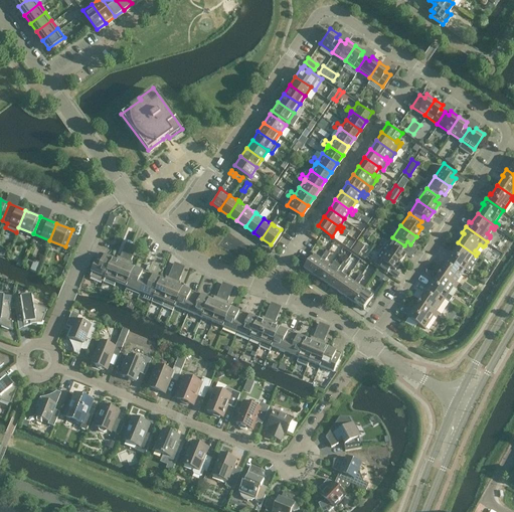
[(404,245),(392,237),(391,238),(389,237),(386,241),(384,240),(380,247),(399,261),(404,252),(401,249),(404,245)]
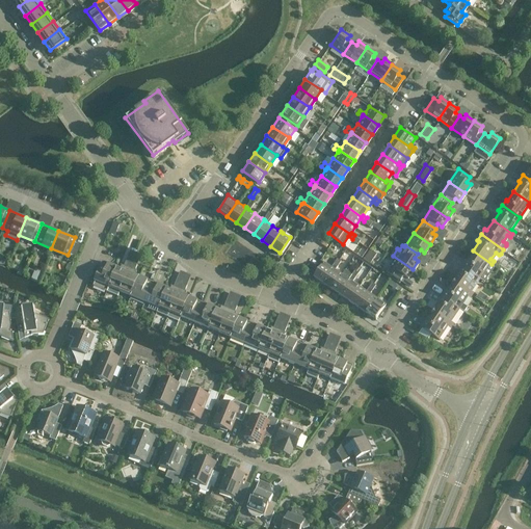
[(363,257),(369,261),(375,252),(369,247),(363,257)]
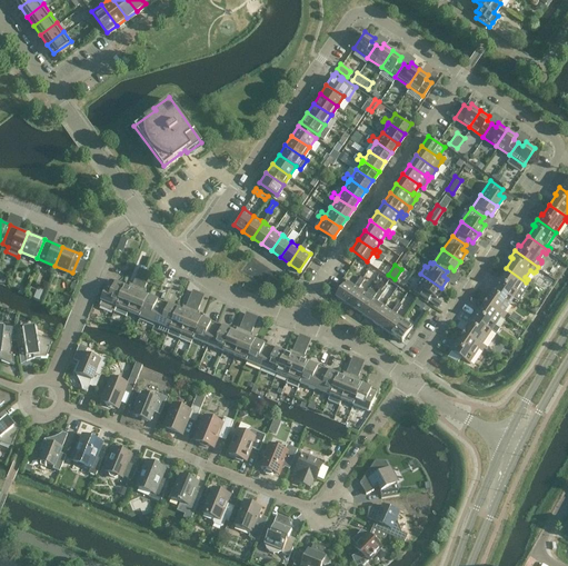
[(492,283),(512,296),(521,283),(525,285),(526,283),(506,268),(499,278),(497,276),(492,283)]
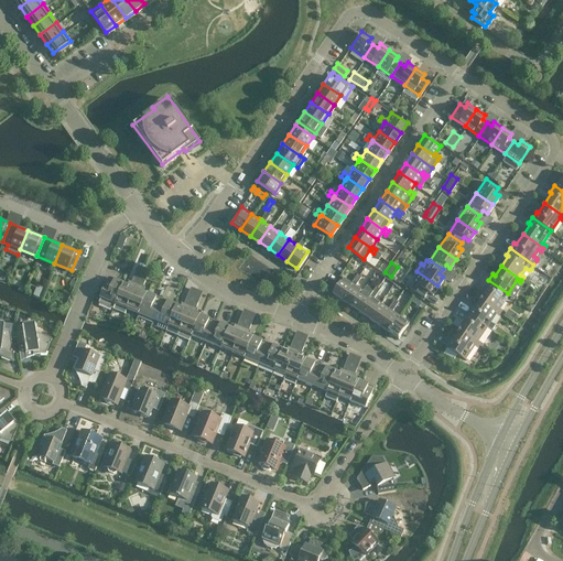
[(437,286),(417,271),(410,279),(412,280),(409,286),(424,297),(428,291),(432,294),(437,286)]
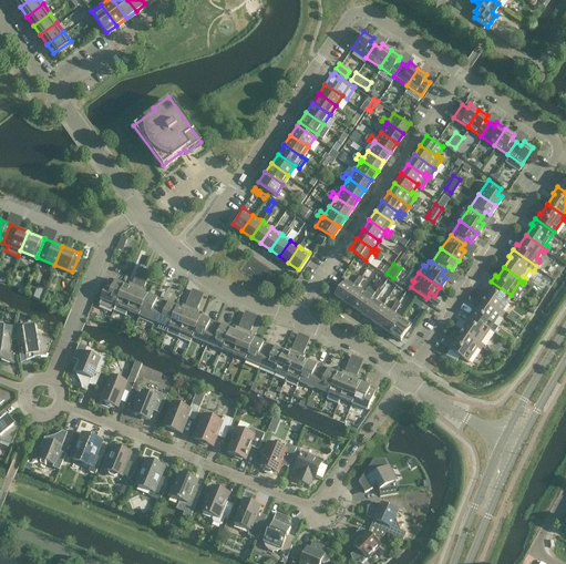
[(123,283),(113,308),(124,313),(126,308),(139,277),(133,275),(130,285),(123,283)]
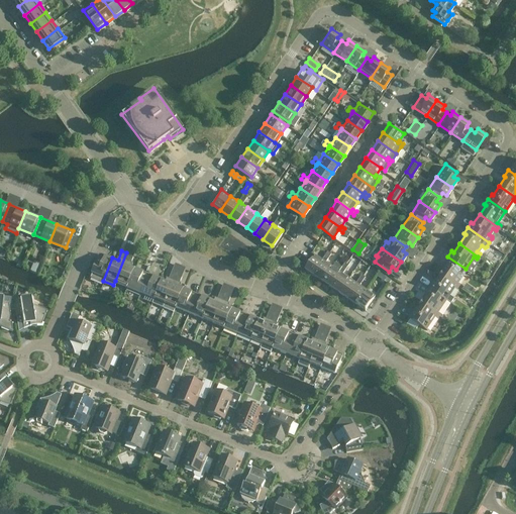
[(103,281),(112,258),(98,251),(91,271),(89,275),(103,281)]
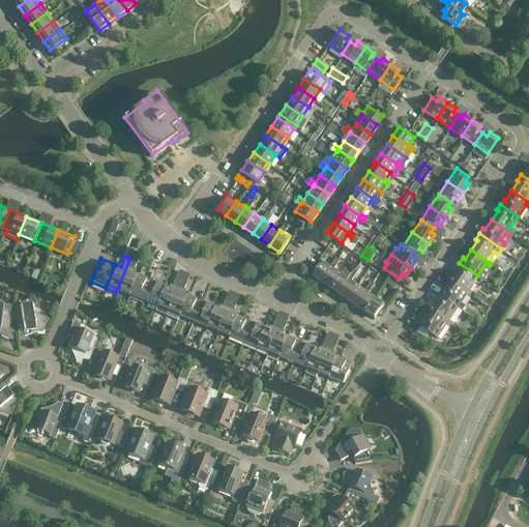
[(128,292),(137,272),(131,270),(136,261),(129,259),(118,288),(128,292)]
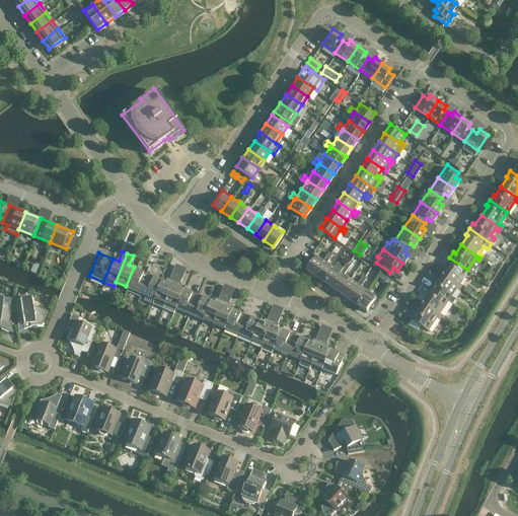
[(323,260),(322,259),(315,253),(305,268),(314,274),(323,260)]
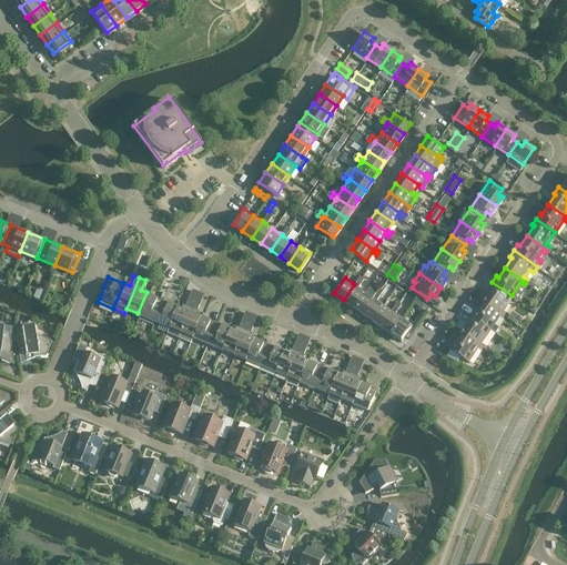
[(344,300),(353,306),(364,291),(356,285),(360,281),(355,279),(353,283),(354,284),(344,300)]
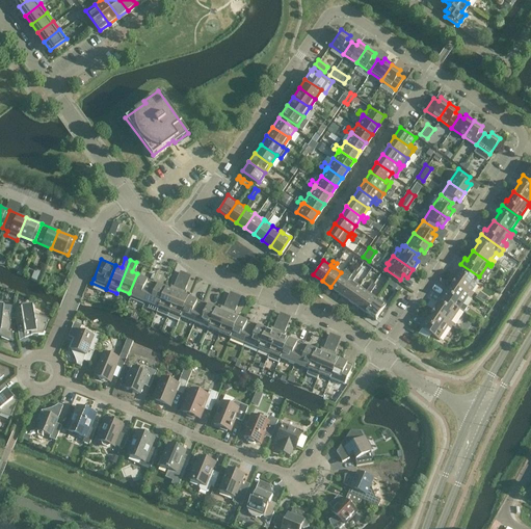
[(452,281),(472,293),(473,291),(470,289),(479,276),(460,264),(456,269),(458,271),(452,281)]
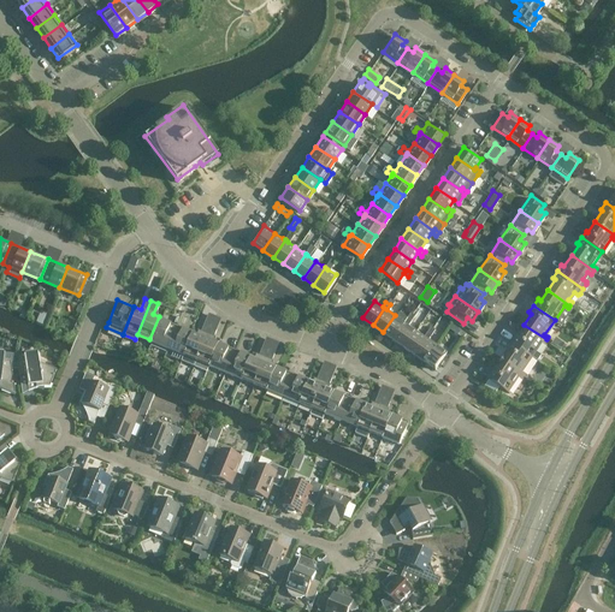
[(398,309),(395,315),(383,332),(392,339),(404,321),(402,320),(406,315),(398,309)]
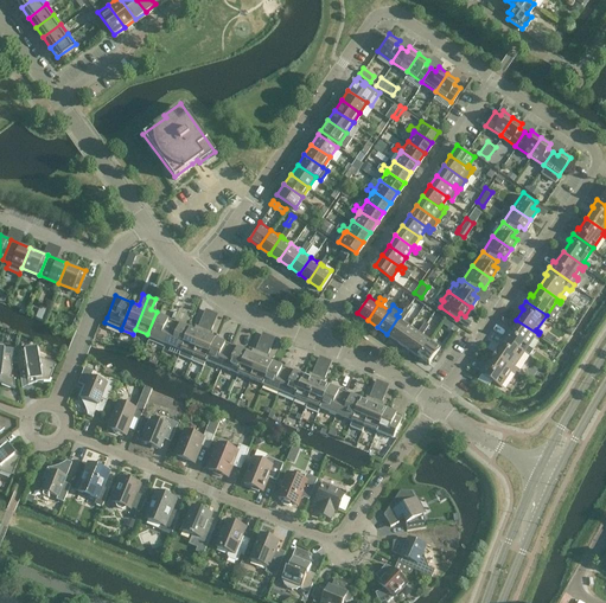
[(397,341),(409,324),(401,319),(404,314),(400,310),(396,315),(399,316),(387,334),(397,341)]
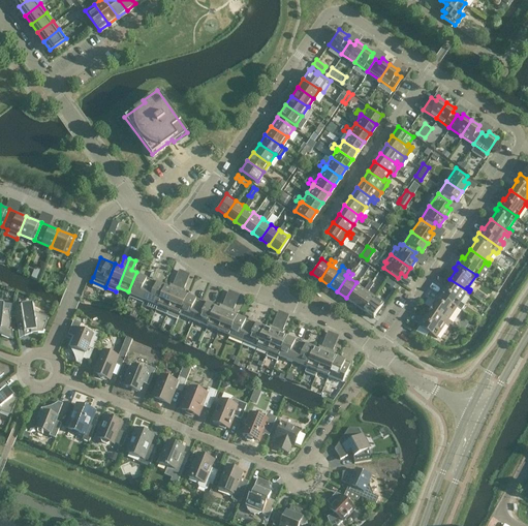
[(136,272),(128,291),(143,298),(151,278),(136,272)]
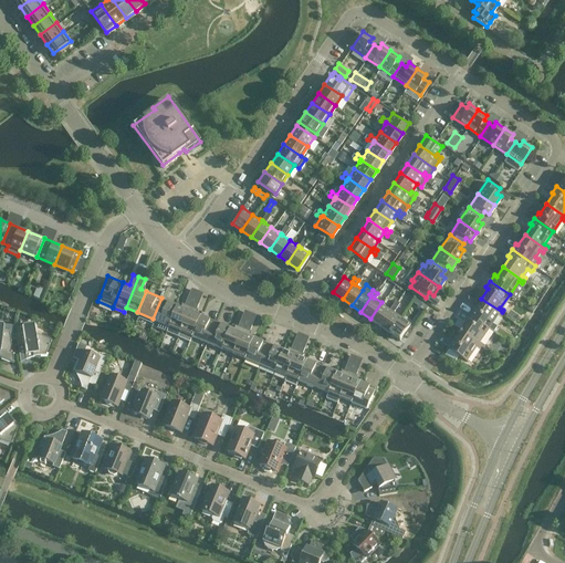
[(182,306),(176,303),(166,330),(177,334),(192,299),(186,296),(182,306)]
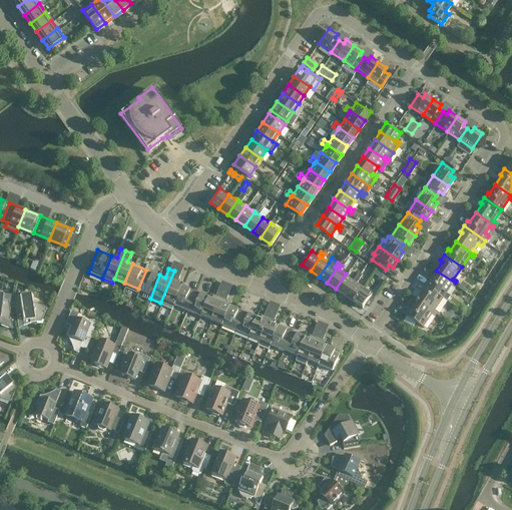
[(146,270),(138,289),(143,291),(141,295),(150,299),(159,275),(146,270)]
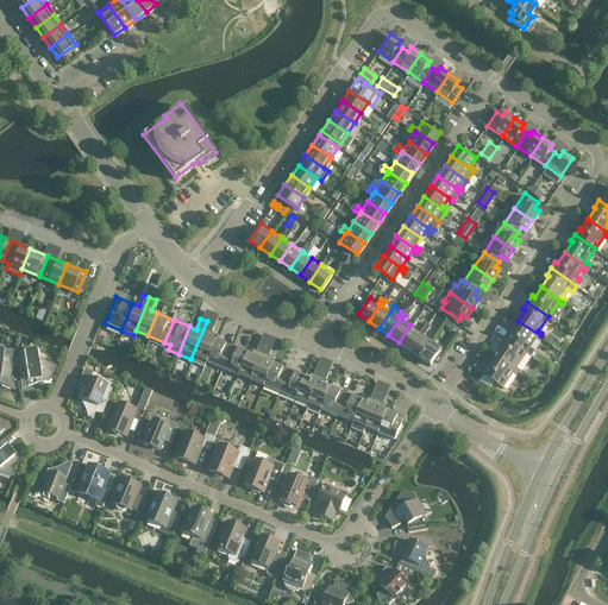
[(205,359),(214,336),(208,334),(213,323),(207,321),(190,359),(204,365),(205,359)]
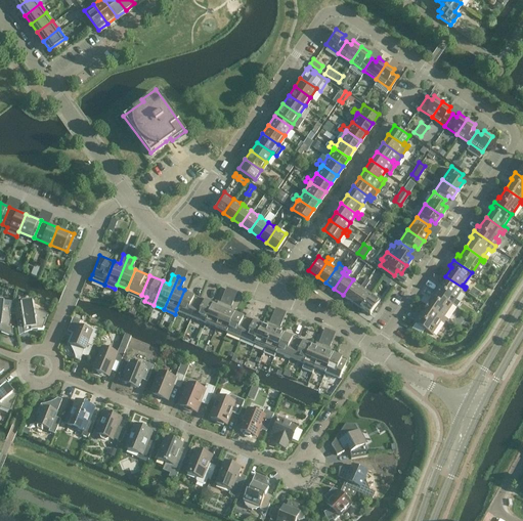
[(460,290),(463,292),(465,289),(445,276),(439,286),(437,284),(433,290),(451,302),(455,304),(460,300),(454,297),(460,290)]
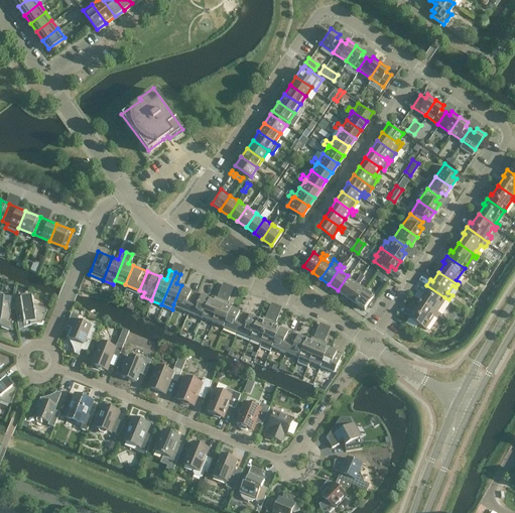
[(348,275),(338,290),(346,295),(356,281),(354,280),(348,275)]
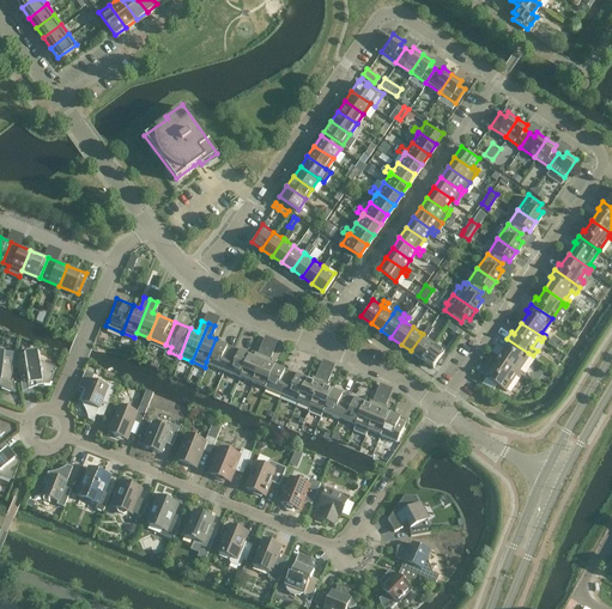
[(422,358),(432,341),(425,335),(429,330),(424,328),(420,333),(423,334),(411,351),(422,358)]
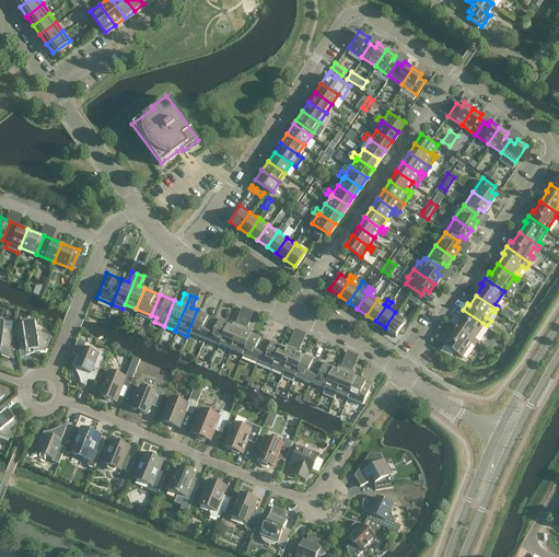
[(197,310),(188,331),(204,337),(212,316),(197,310)]
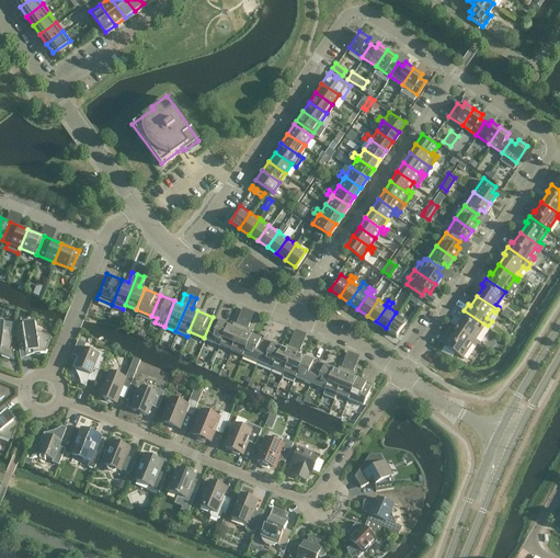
[(456,328),(476,341),(478,338),(475,336),(483,323),(464,310),(460,316),(463,317),(456,328)]
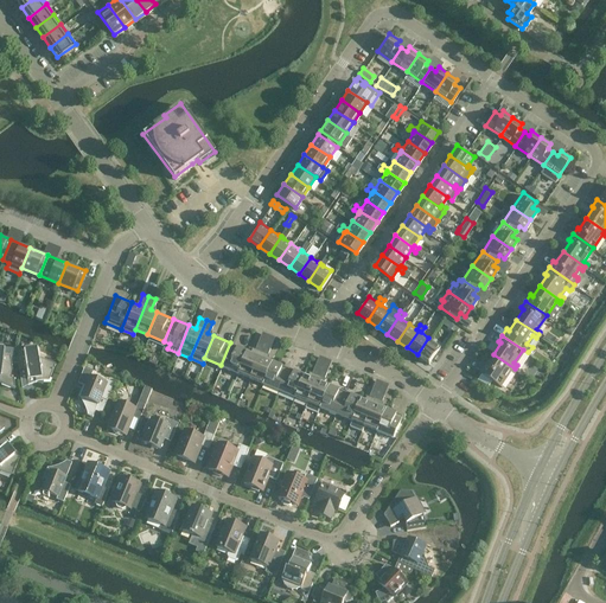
[(428,338),(418,354),(428,361),(439,345),(428,338)]
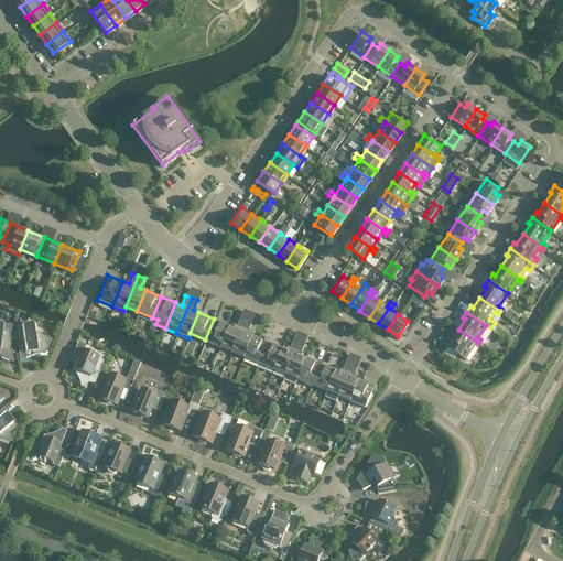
[(228,324),(219,345),(231,349),(245,320),(238,316),(235,327),(228,324)]
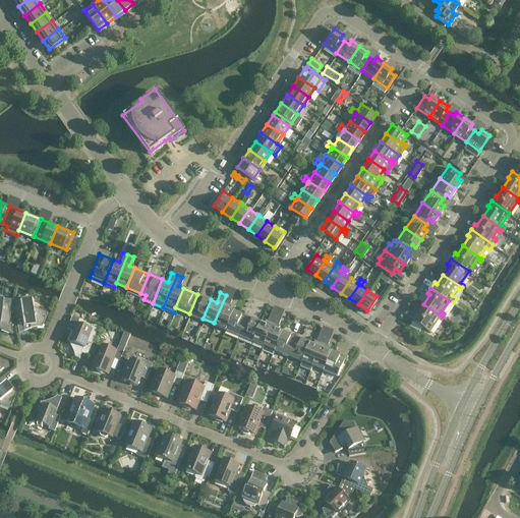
[(197,294),(189,313),(203,319),(211,299),(197,294)]
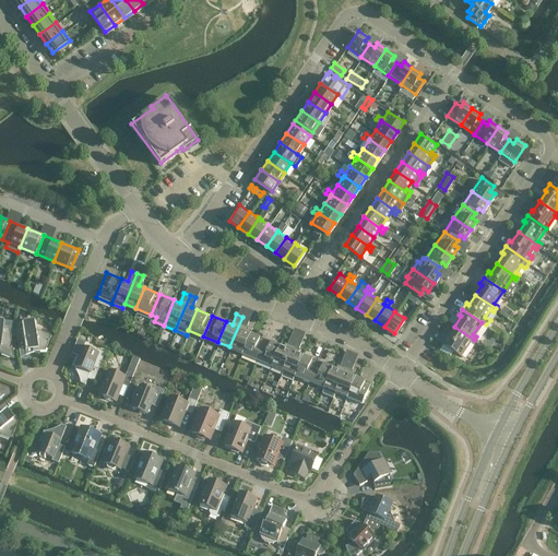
[(36,349),(39,349),(44,349),(49,333),(34,327),(33,319),(21,320),(20,317),(13,318),(16,339),(22,338),(24,347),(36,346),(36,349)]
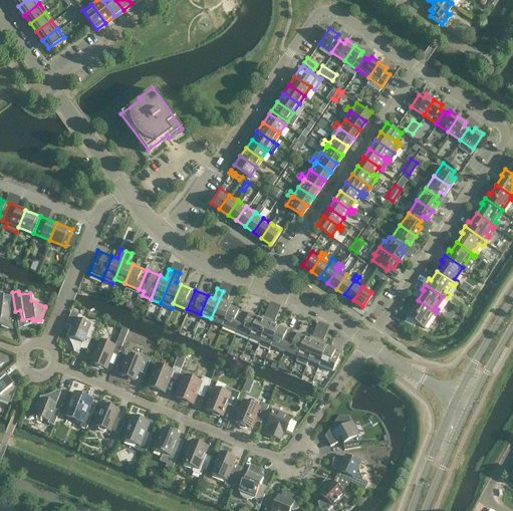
[(223,291),(211,318),(222,323),(229,304),(224,302),(228,293),(223,291)]
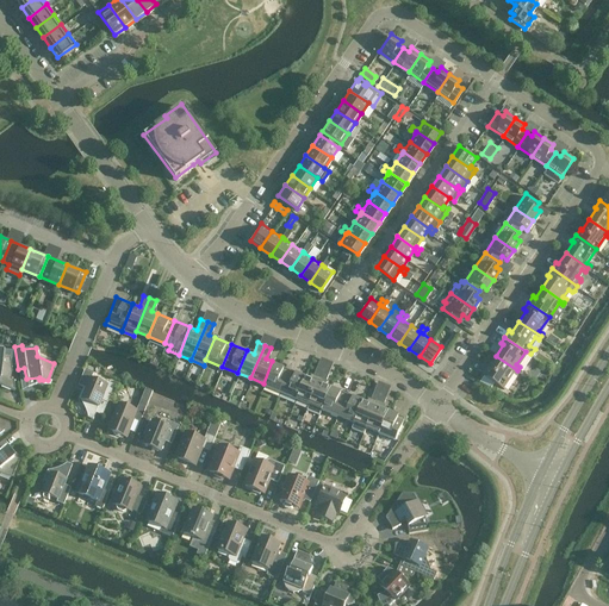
[(8,355),(1,355),(2,348),(0,347),(0,381),(13,388),(13,387),(8,355)]
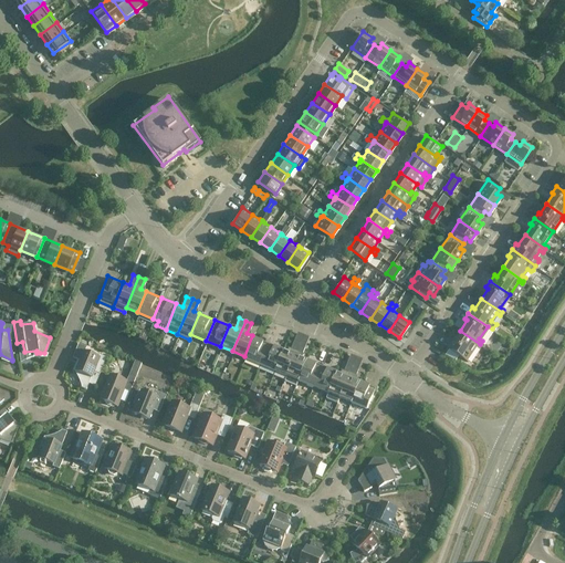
[(448,346),(445,352),(453,358),(458,353),(466,358),(474,344),(478,347),(480,344),(460,331),(453,340),(450,339),(447,345),(448,346)]
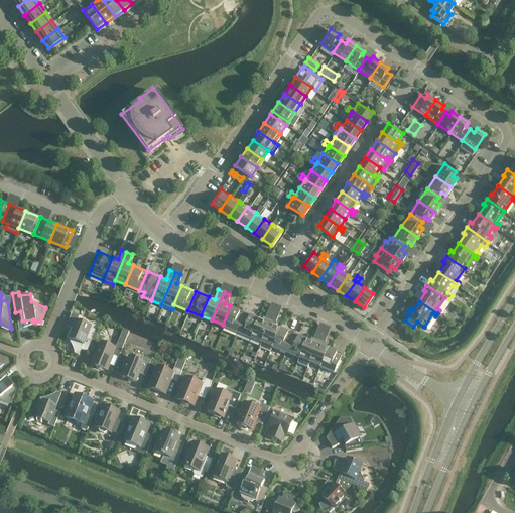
[(230,305),(223,325),(236,330),(244,311),(230,305)]
